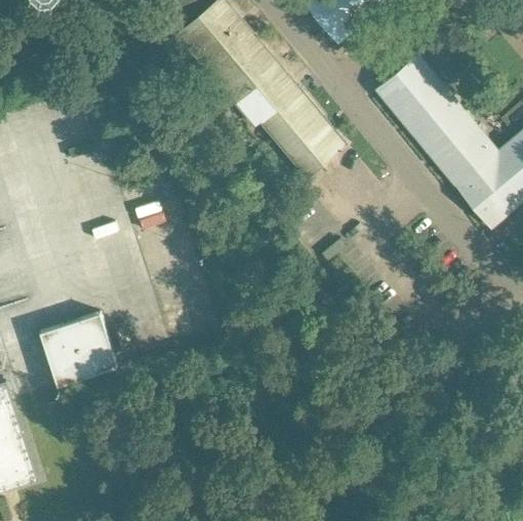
[(345,147),(220,0),(218,0),(175,36),(252,127),(258,122),(306,178),(345,147)]
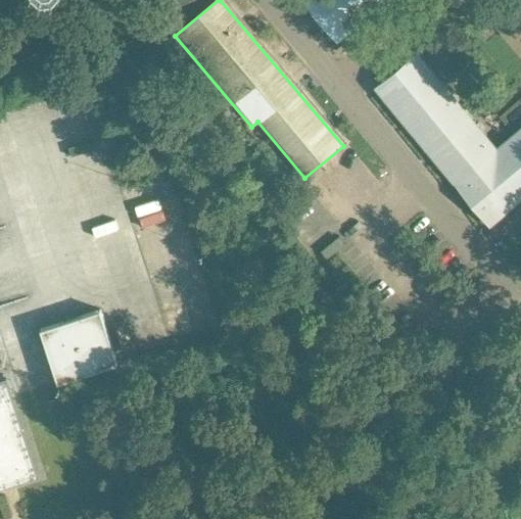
[(387,0),(304,0),(301,3),(335,44),(387,0)]
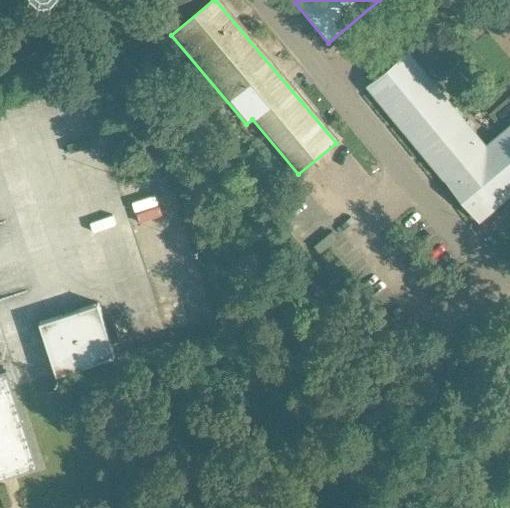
[(366,89),(477,223),(509,195),(509,128),(484,150),(406,55),(366,89)]
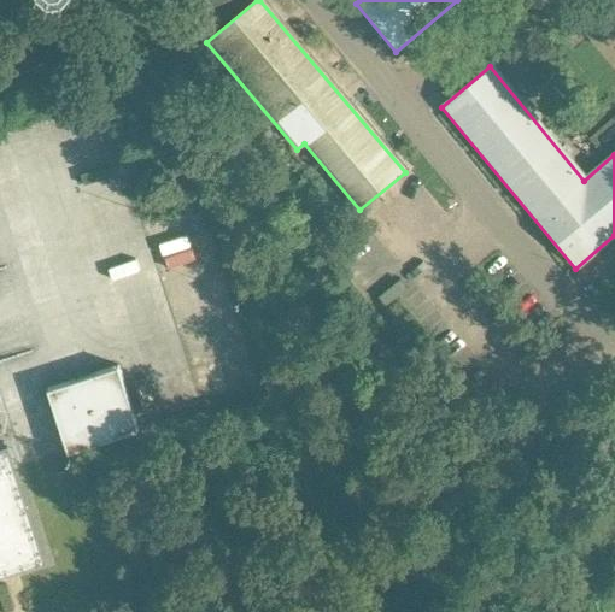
[(182,343),(204,411),(257,393),(234,325),(182,343)]
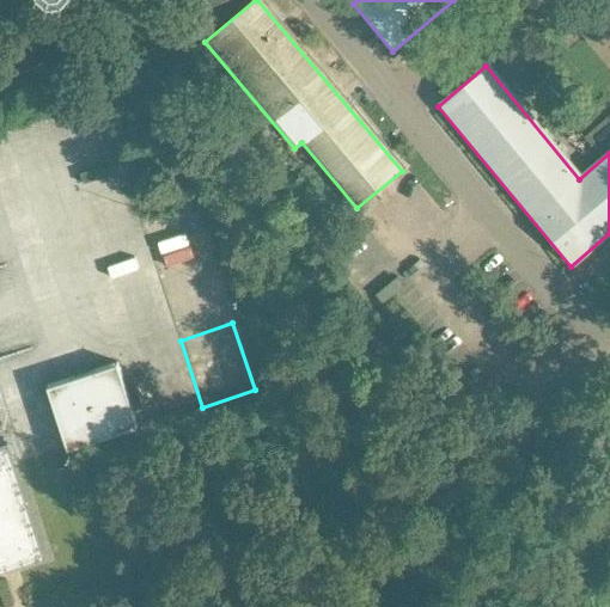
[(136,429),(115,366),(46,388),(66,452),(136,429)]
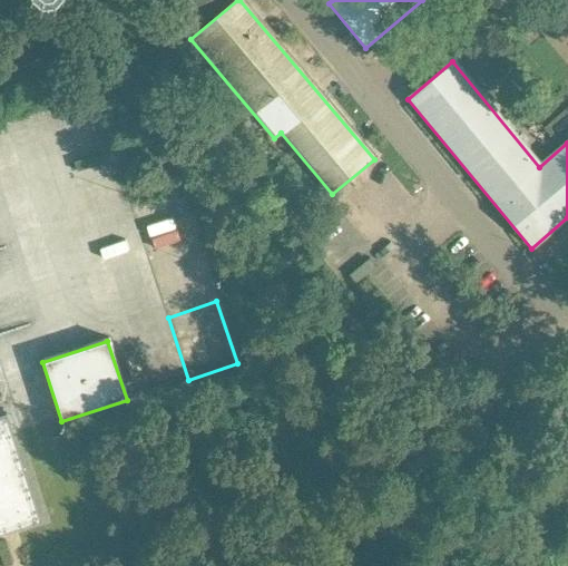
[(0,532),(37,520),(1,412),(0,412),(0,532)]
